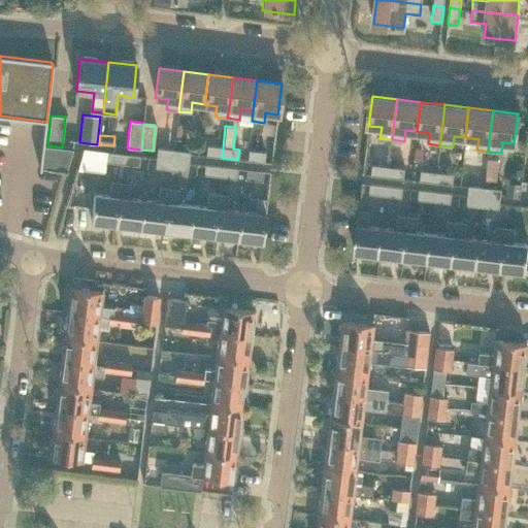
[(40,168),(65,171),(72,149),(43,145),(40,168)]
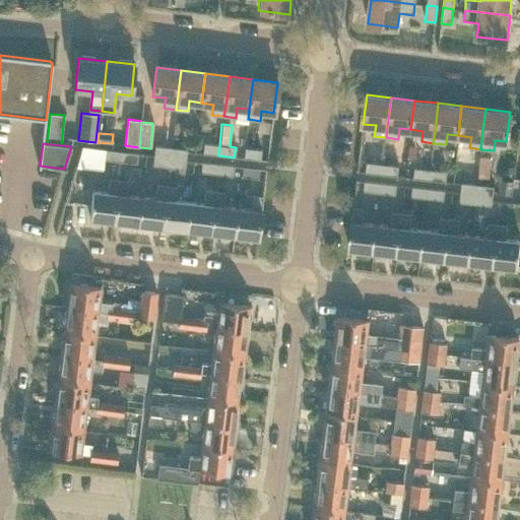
[(219,146),(203,144),(202,153),(218,155),(219,146)]
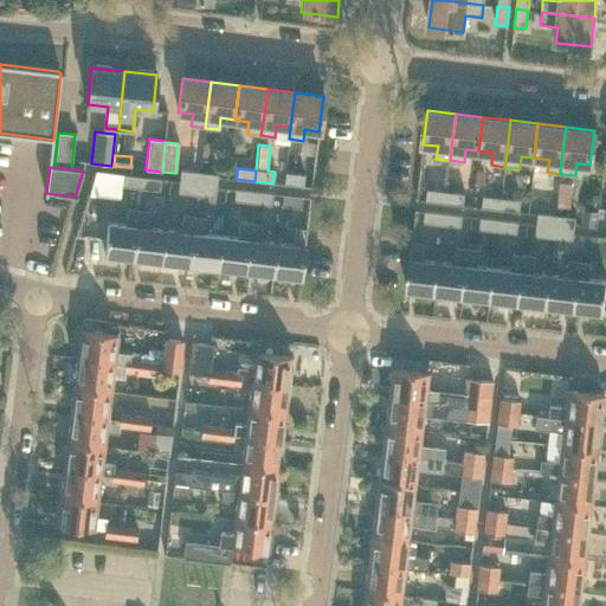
[(120,199),(122,186),(123,175),(95,171),(88,195),(120,199)]
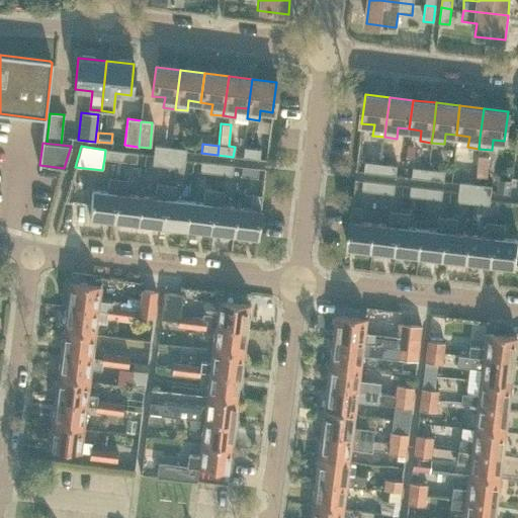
[(169,157),(170,148),(154,146),(153,155),(169,157)]
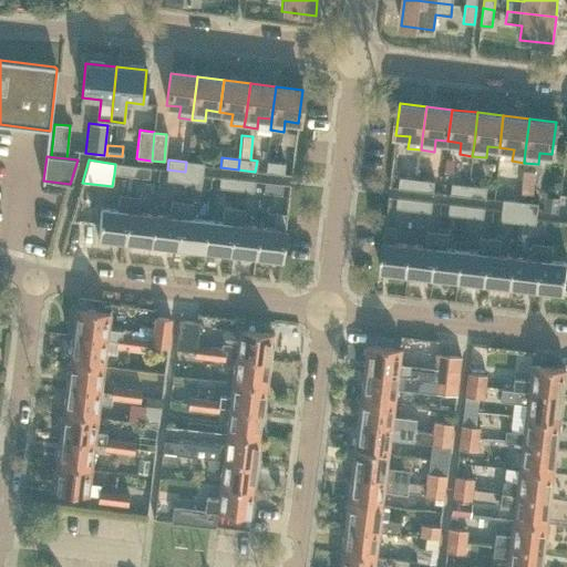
[(202,174),(203,163),(186,162),(185,172),(202,174)]
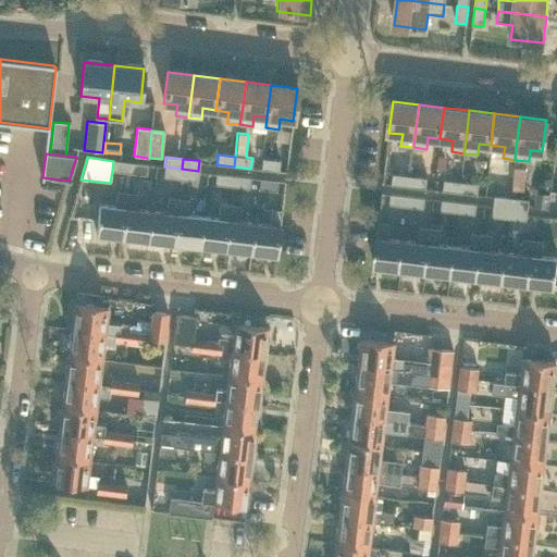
[(261,159),(260,170),(277,172),(279,161),(261,159)]
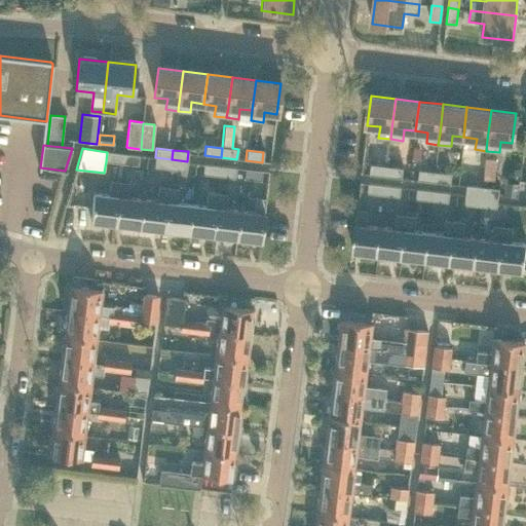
[(121,164),(122,154),(107,152),(106,161),(121,164)]
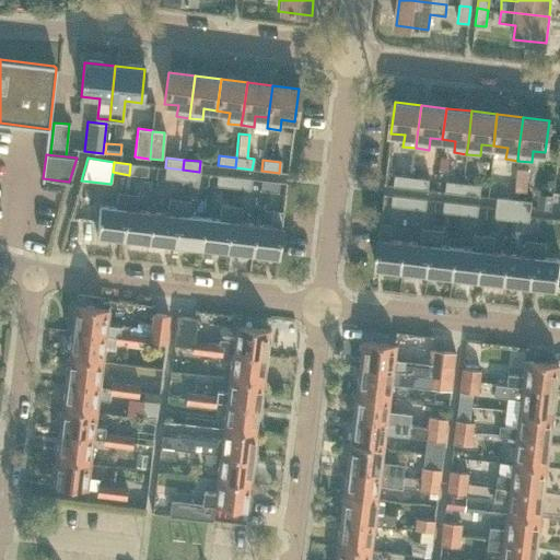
[(129,175),(146,177),(148,166),(130,164),(129,175)]
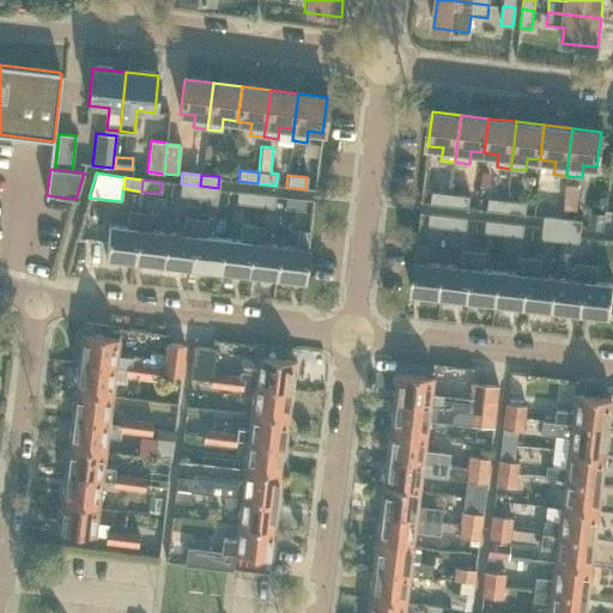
[(181,183),(178,195),(199,198),(200,186),(181,183)]
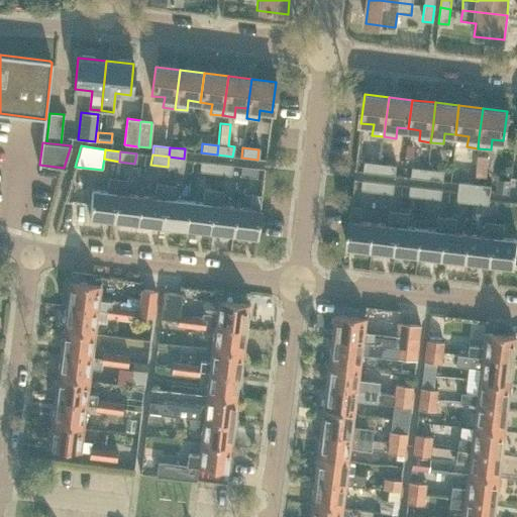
[(454,154),(452,171),(467,172),(469,157),(454,154)]
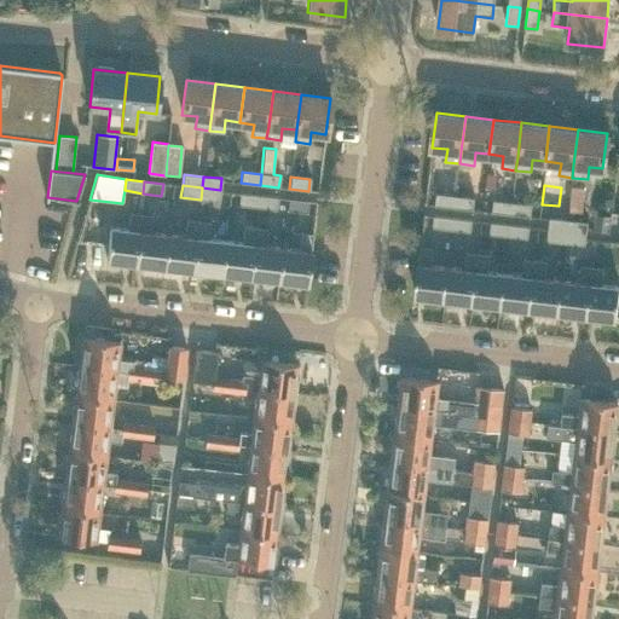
[(585,187),(572,186),(570,212),(583,212),(585,187)]
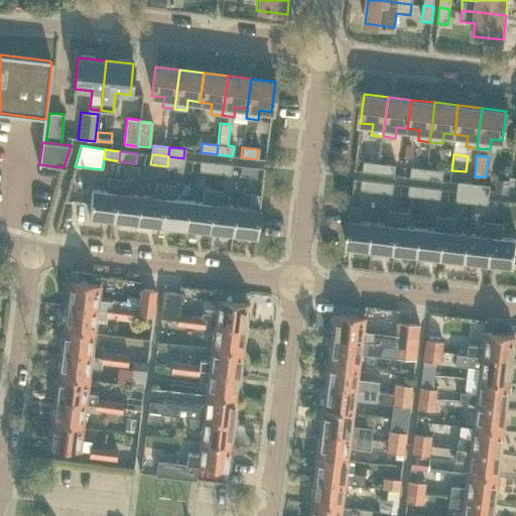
[(168,156),(167,166),(165,180),(172,181),(174,166),(182,167),(183,158),(168,156)]
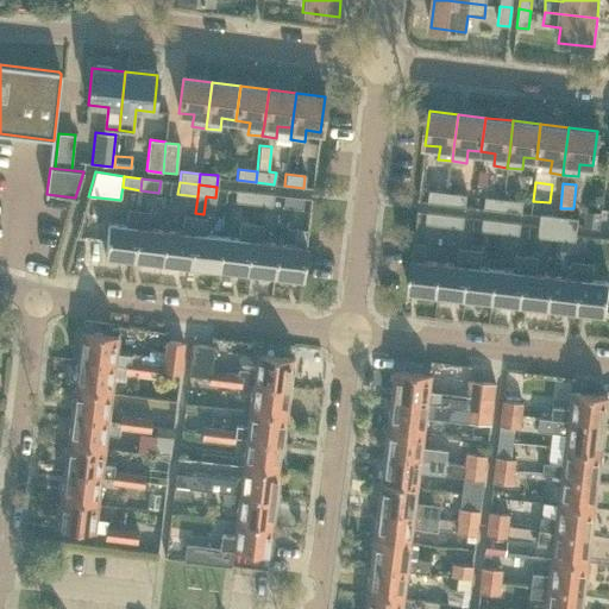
[(252,205),(253,193),(236,190),(233,202),(252,205)]
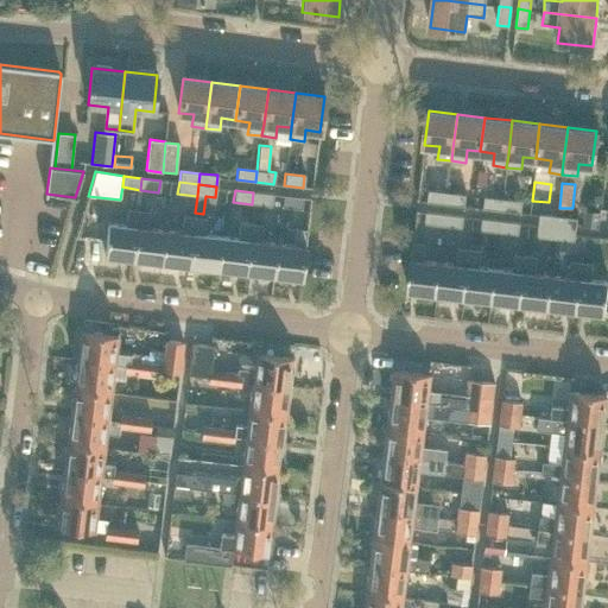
[(447,192),(429,190),(428,201),(445,203),(447,192)]
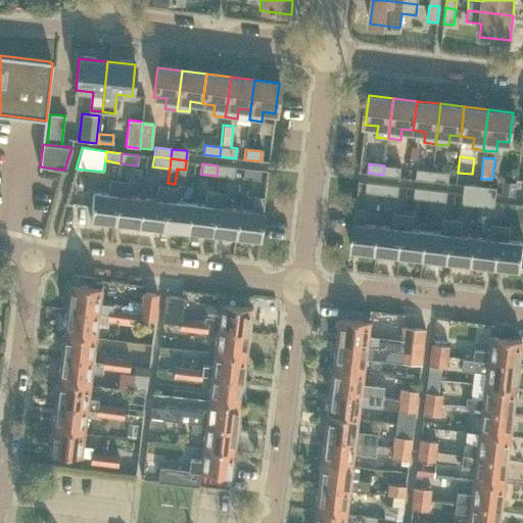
[(218,165),(217,176),(233,178),(234,168),(218,165)]
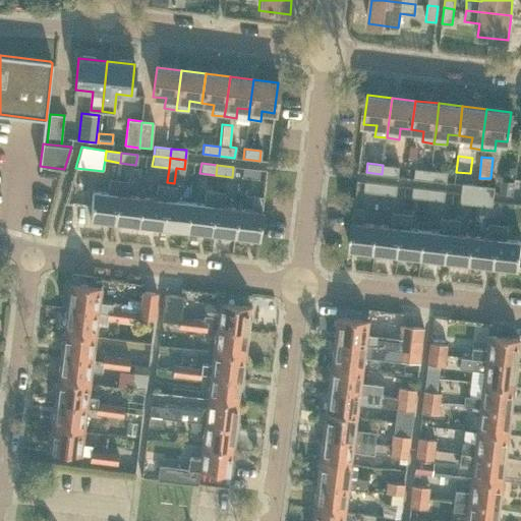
[(383,165),(382,174),(398,176),(399,167),(383,165)]
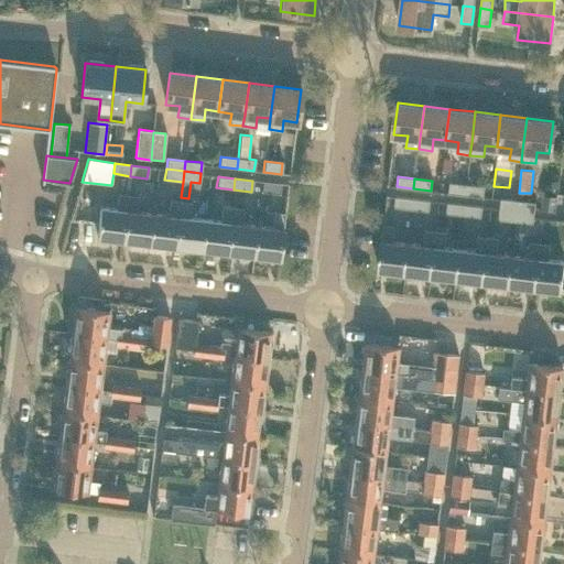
[(280,184),(262,182),(261,193),(279,195),(280,184)]
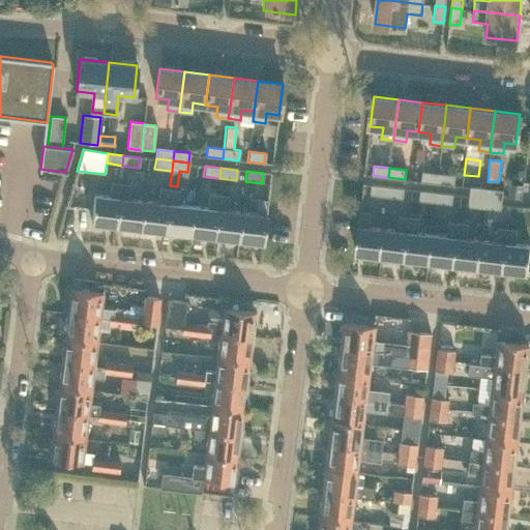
[(431,172),(422,172),(421,182),(437,183),(438,173),(431,172)]
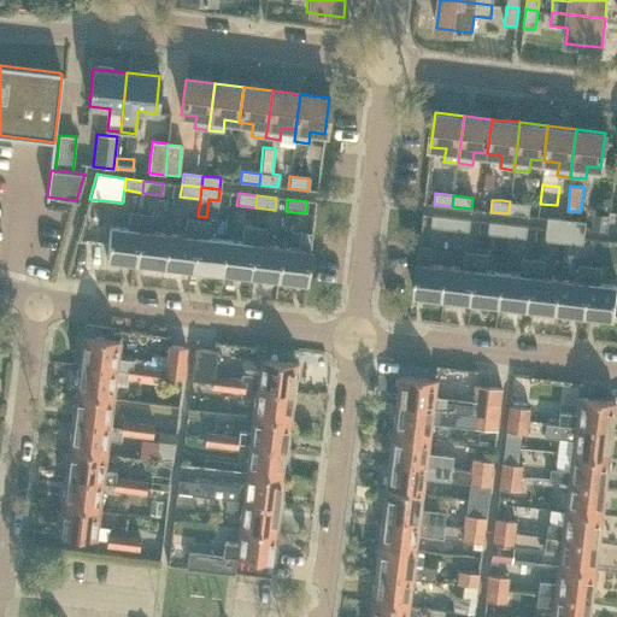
[(509,213),(529,216),(530,204),(510,201),(509,213)]
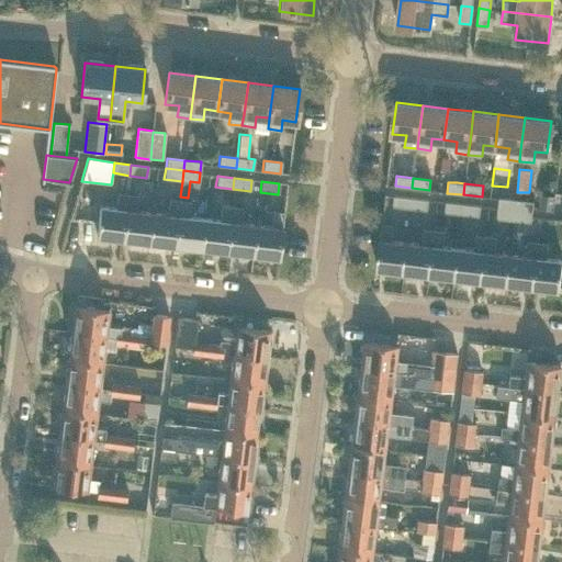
[(232,204),(242,205),(244,191),(234,190),(232,204)]
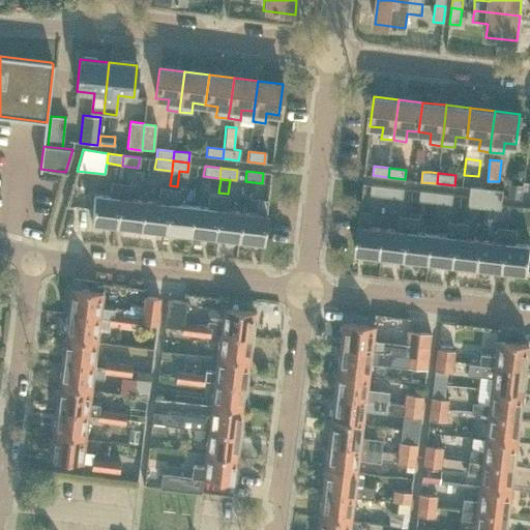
[(91,222),(116,225),(121,182),(111,181),(109,197),(94,195),(91,222)]
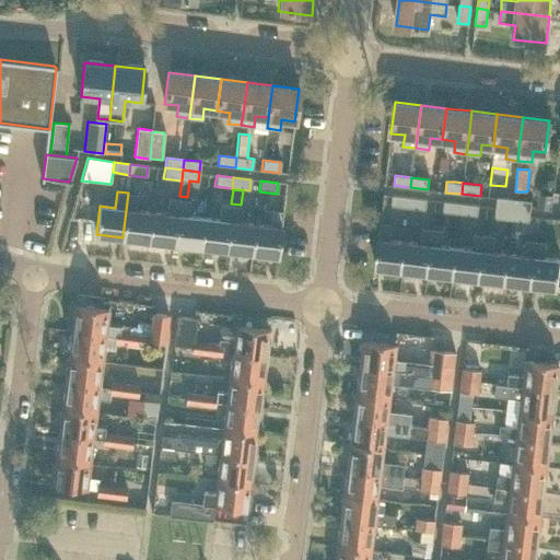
[(123,237),(149,241),(152,211),(136,210),(138,194),(128,193),(123,237)]
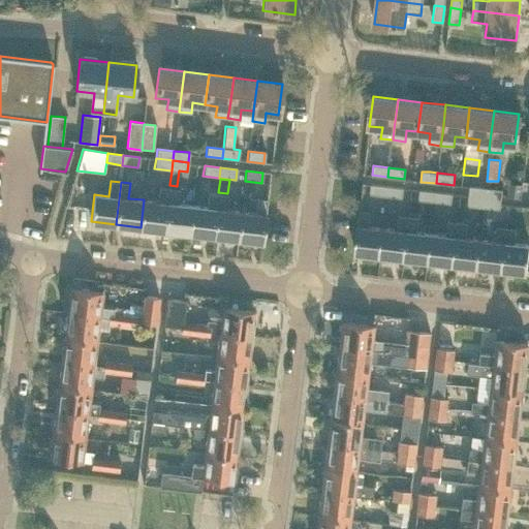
[(508,183),(507,195),(521,197),(523,185),(508,183)]
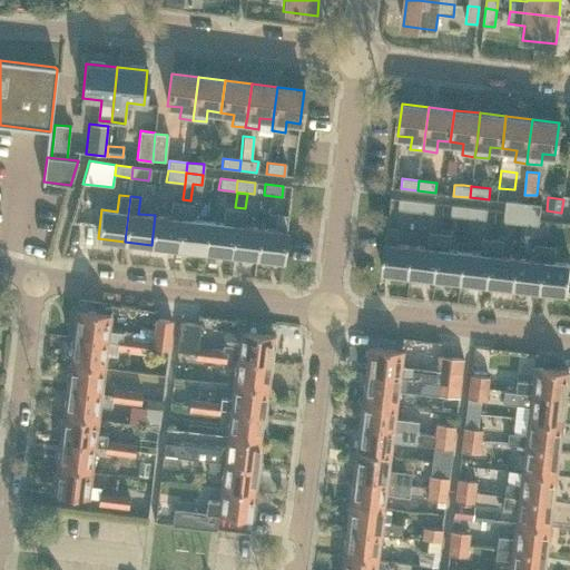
[(416,213),(418,202),(400,199),(399,210),(416,213)]
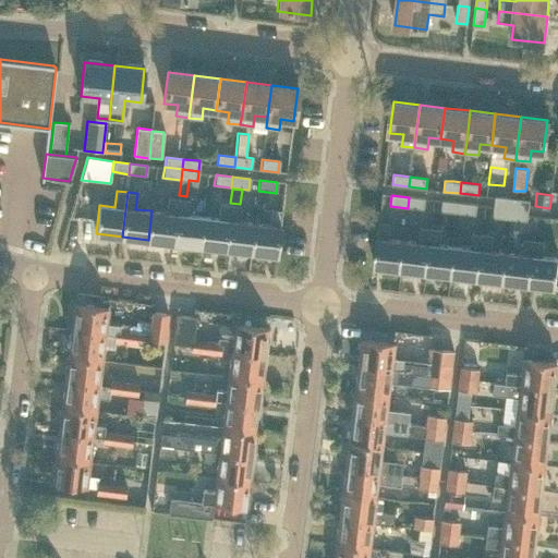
[(512,198),(495,196),(494,207),(511,209),(512,198)]
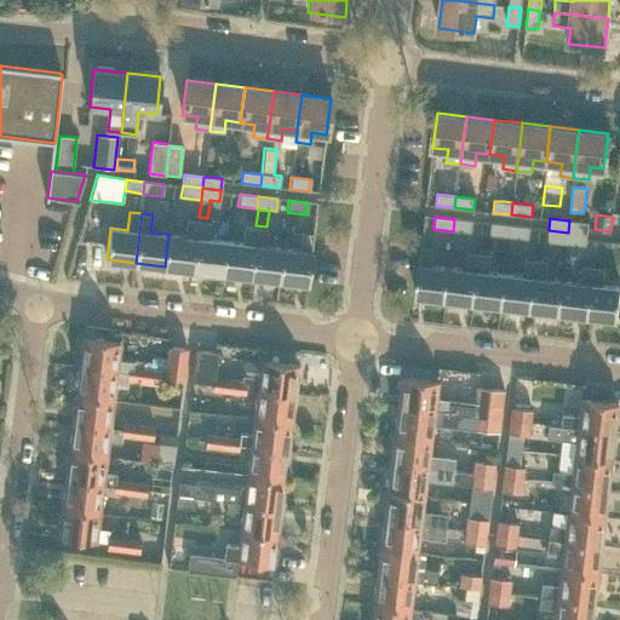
[(165,267),(193,270),(199,220),(187,219),(184,236),(168,234),(165,267)]
